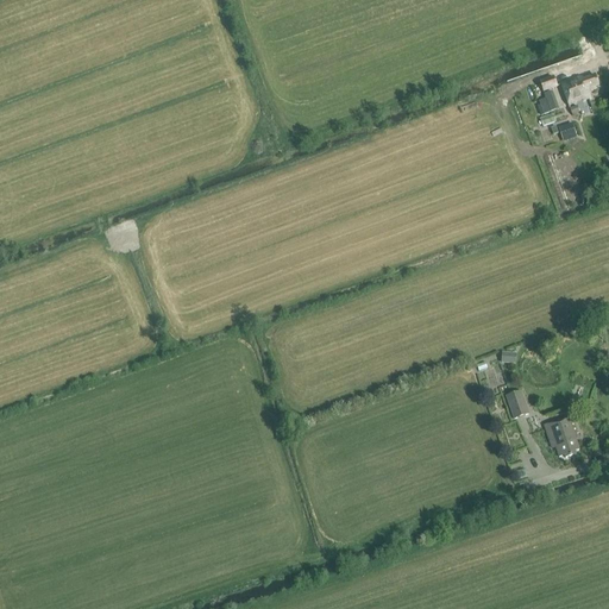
[(557,88),(553,76),(539,82),(542,93),(557,88)]
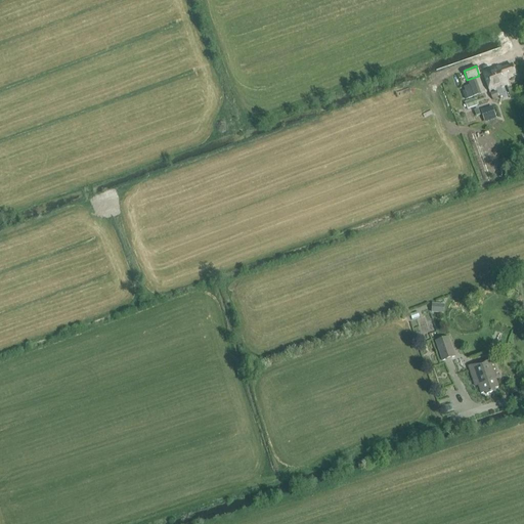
[(512,75),(515,74),(512,66),(501,70),(500,68),(483,74),(488,87),(489,91),(508,85),(506,80),(513,78),(512,75)]
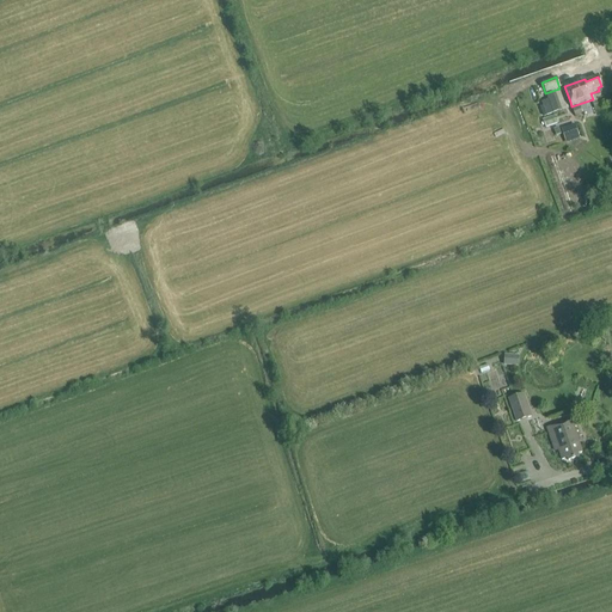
[(555,92),(546,96),(548,99),(552,112),(561,110),(555,92)]
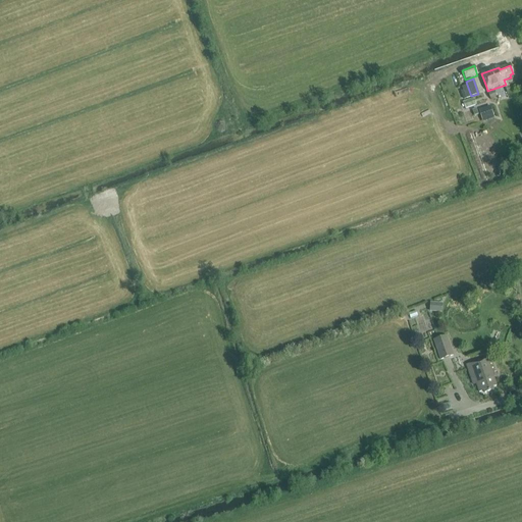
[(467,85),(462,87),(466,98),(471,96),(467,85)]
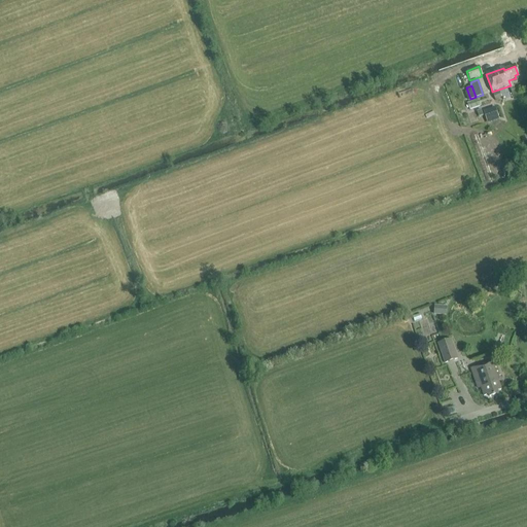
[(469,110),(481,106),(479,100),(467,104),(469,110)]
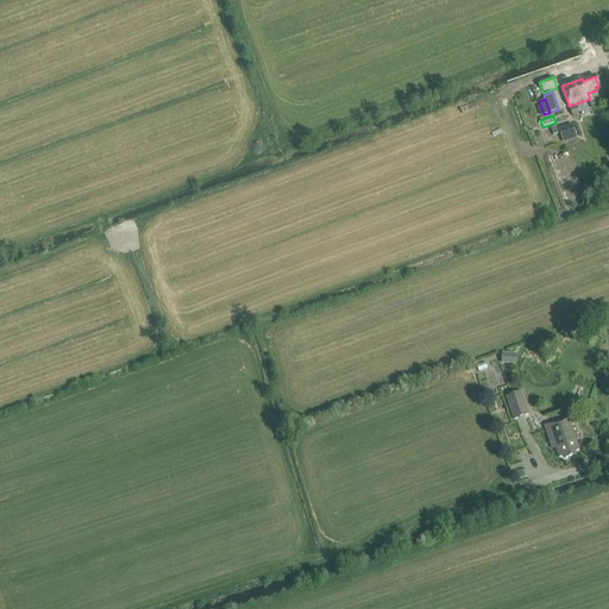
[(573,127),(559,132),(562,140),(576,136),(573,127)]
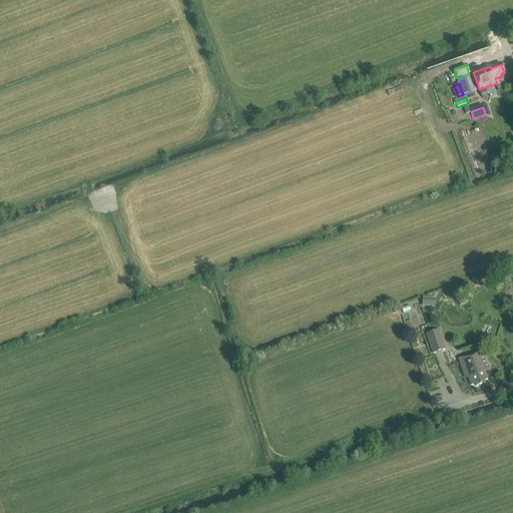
[(422,307),(431,308),(432,299),(422,298),(422,307)]
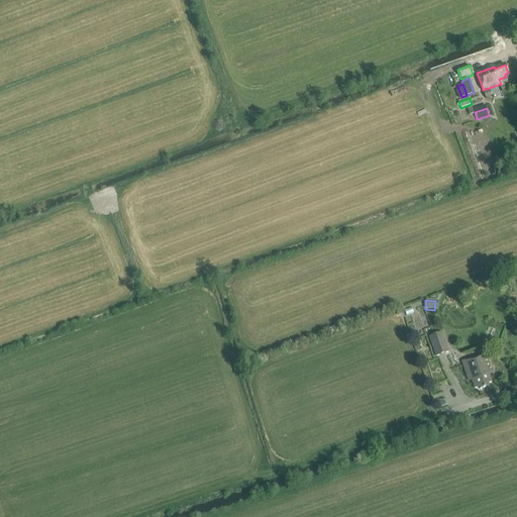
[(449,352),(442,332),(429,336),(436,356),(449,352)]
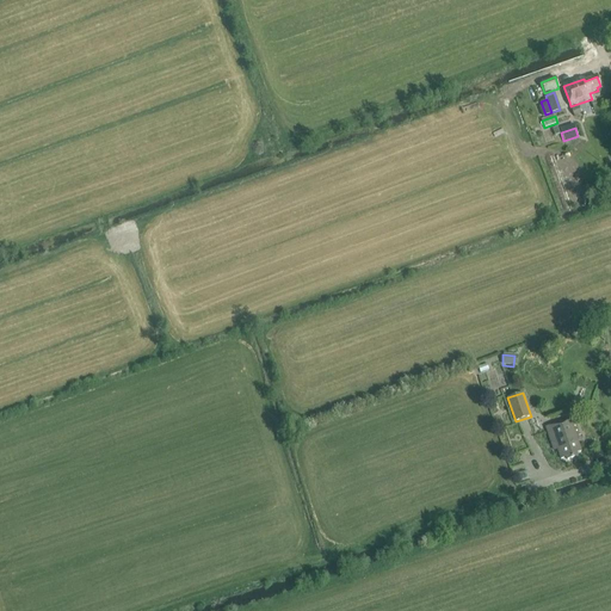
[(567,457),(568,460),(576,457),(576,454),(581,452),(575,437),(574,438),(569,424),(550,430),(551,432),(549,433),(555,451),(557,450),(561,460),(567,457)]
